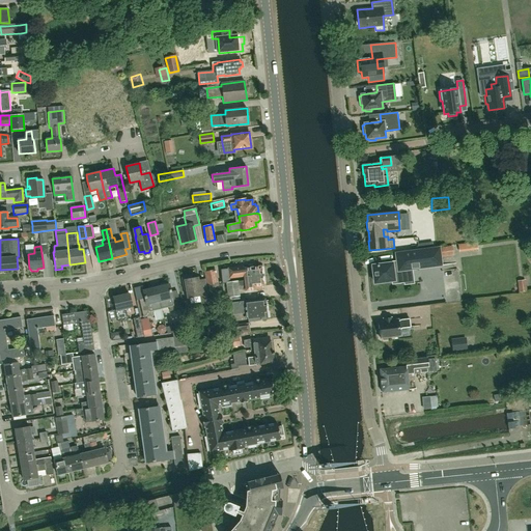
[(442,257),(453,255),(452,246),(441,247),(442,257)]
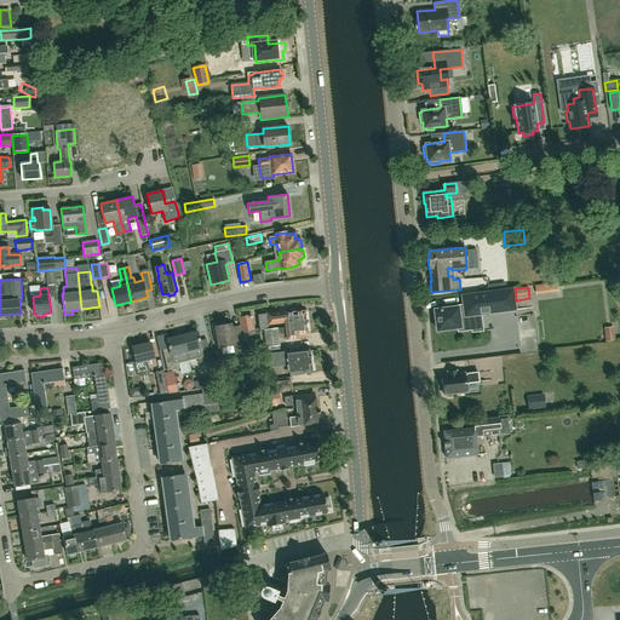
[(434,319),(436,319),(437,331),(457,327),(458,333),(471,331),(470,316),(489,313),(488,310),(512,306),(511,290),(486,292),(486,293),(461,297),(463,305),(457,306),(457,305),(448,306),(448,309),(435,310),(435,311),(432,313),(434,319)]
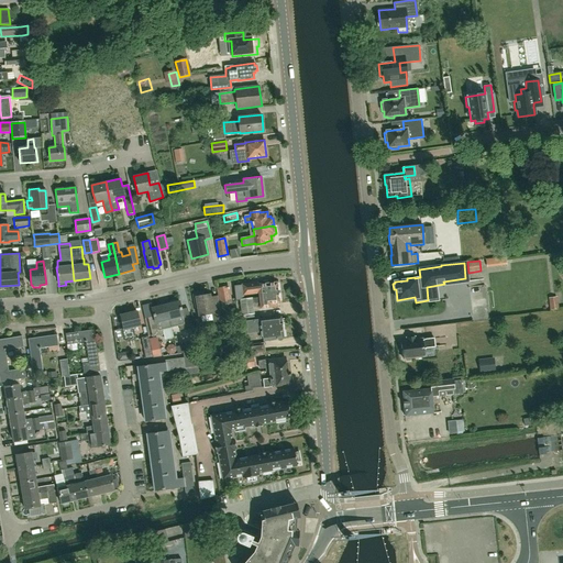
[(276,283),(257,285),(257,283),(242,284),(243,290),(238,291),(239,300),(244,299),(243,296),(258,294),(258,295),(277,293),(276,283)]
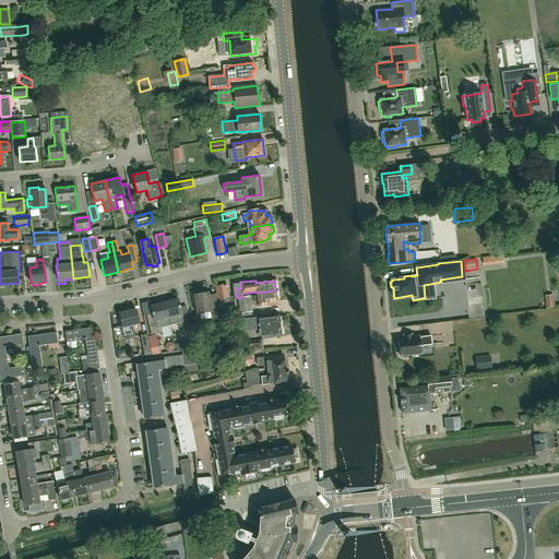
[(233,302),(232,284),(219,285),(221,304),(233,302)]
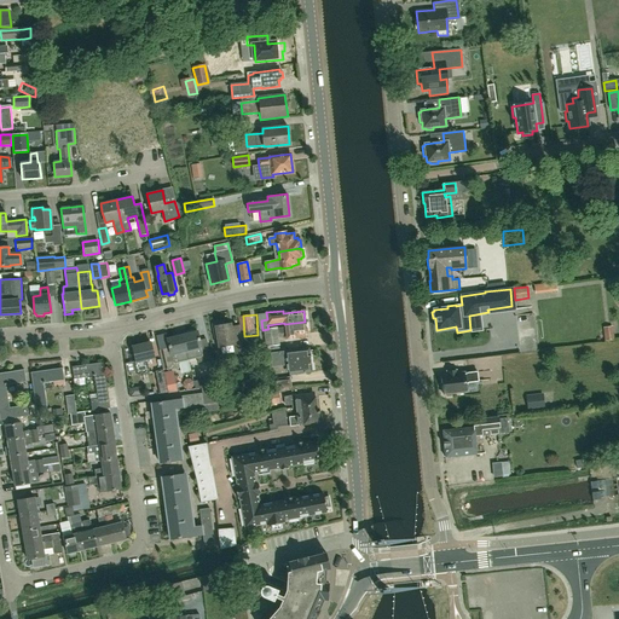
[(223,324),(223,322),(212,324),(214,337),(217,337),(219,347),(233,345),(235,353),(244,352),(238,325),(231,327),(230,323),(223,324)]
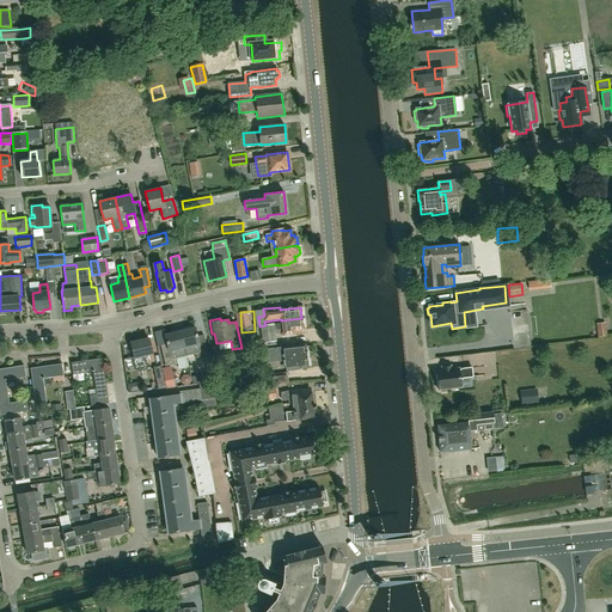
[(262,343),(275,342),(274,330),(282,329),(283,335),(303,332),(301,329),(304,329),(301,318),(281,320),(282,323),(265,325),(259,326),(262,343)]
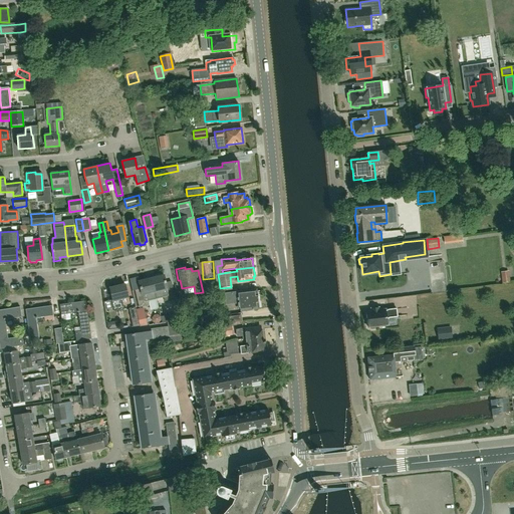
[(165,301),(175,298),(171,281),(166,282),(164,275),(156,277),(156,275),(151,276),(156,298),(164,296),(165,301)]
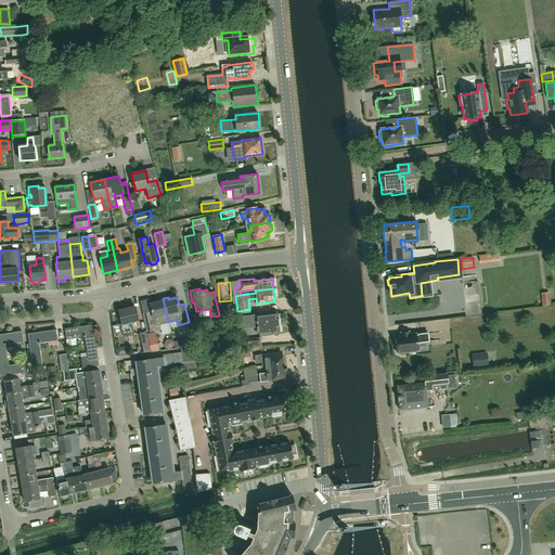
[(168,322),(163,298),(157,300),(157,301),(149,304),(151,311),(145,313),(150,332),(162,328),(160,324),(168,322)]
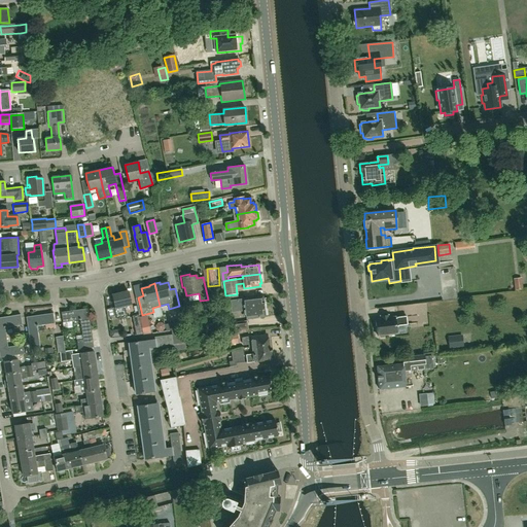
[(114,307),(113,307),(116,319),(127,316),(125,305),(132,303),(129,291),(112,295),(114,307)]
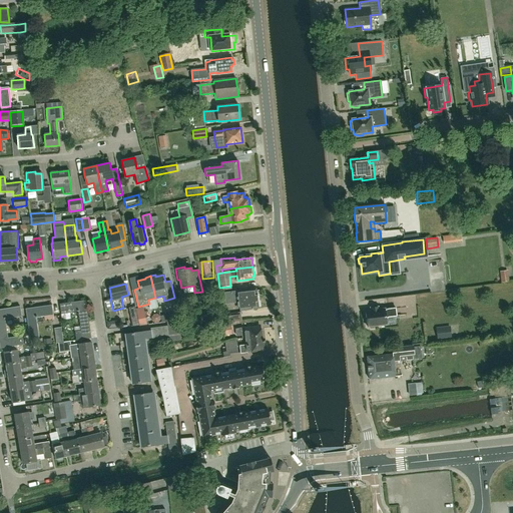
[(225,305),(239,303),(239,311),(259,309),(255,288),(224,292),(225,305)]
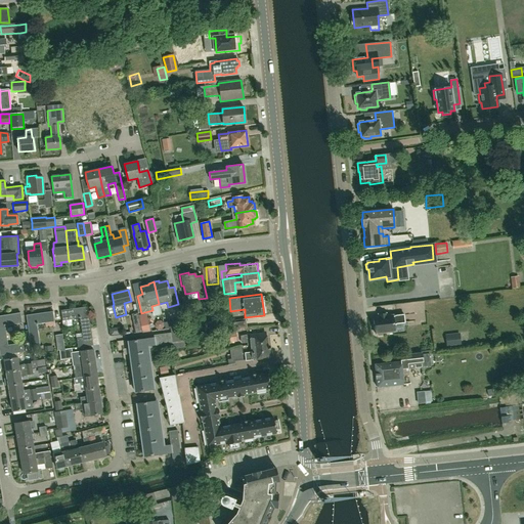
[(78,347),(93,345),(87,306),(60,310),(62,320),(79,318),(82,337),(76,338),(78,347)]
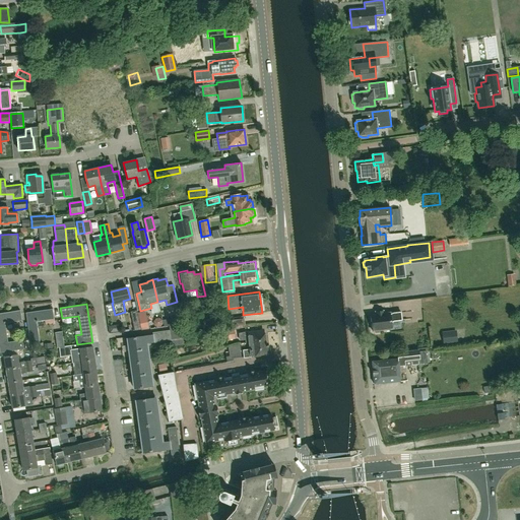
[(210,325),(230,320),(226,305),(208,309),(210,316),(208,317),(210,325)]
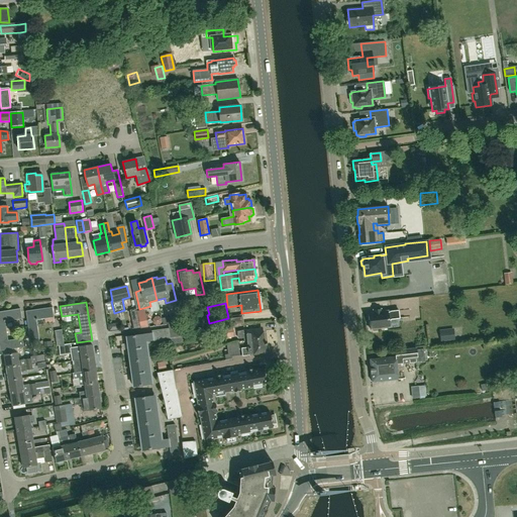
[(36,320),(54,317),(52,307),(25,311),(30,343),(39,342),(36,320)]
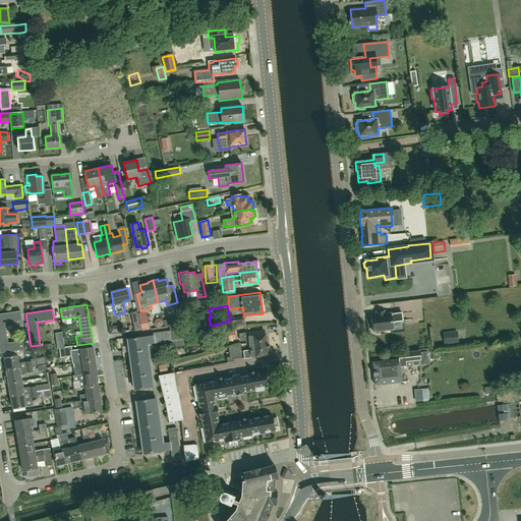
[(4,325),(22,322),(20,310),(0,313),(0,352),(0,354),(13,352),(11,342),(7,342),(4,325)]
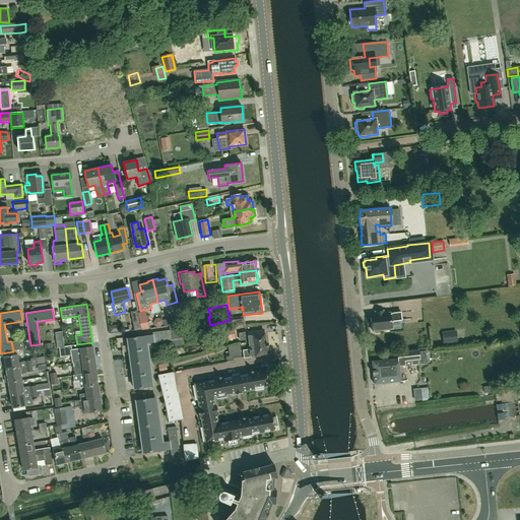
[(130,312),(134,329),(140,327),(137,311),(130,312)]
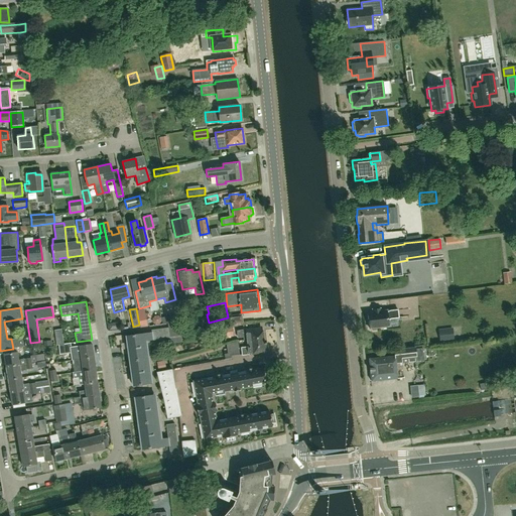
[(367,313),(369,329),(371,329),(372,331),(376,330),(377,328),(389,326),(388,318),(399,317),(397,309),(380,311),(380,308),(372,309),(373,312),(367,313)]
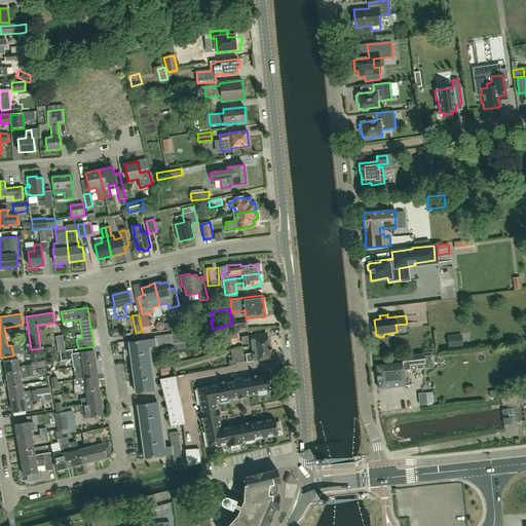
[(233,330),(248,329),(247,320),(232,322),(233,330)]
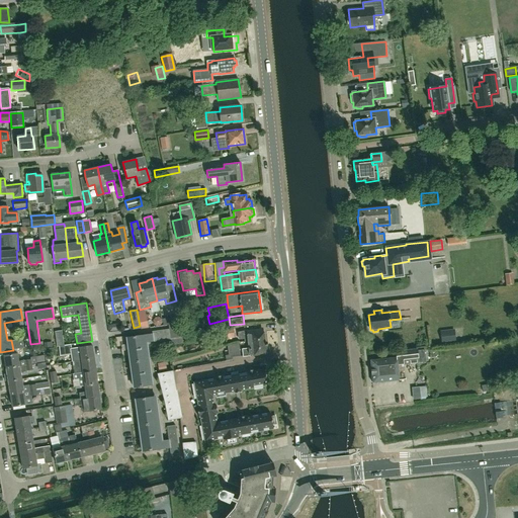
[(141,328),(148,327),(146,318),(139,319),(141,328)]
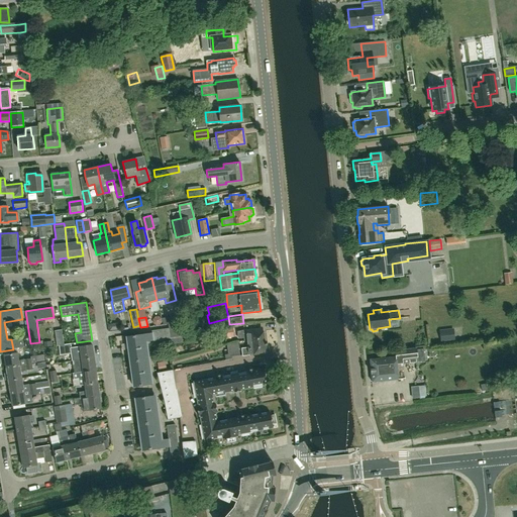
[(183,336),(182,327),(169,329),(169,328),(151,331),(151,333),(142,335),(142,334),(126,336),(133,387),(149,384),(143,341),(152,339),(152,341),(183,336)]
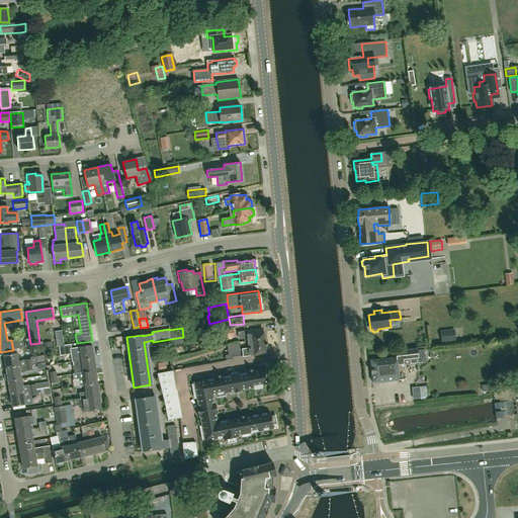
[(221,339),(235,338),(233,328),(220,329),(221,339)]
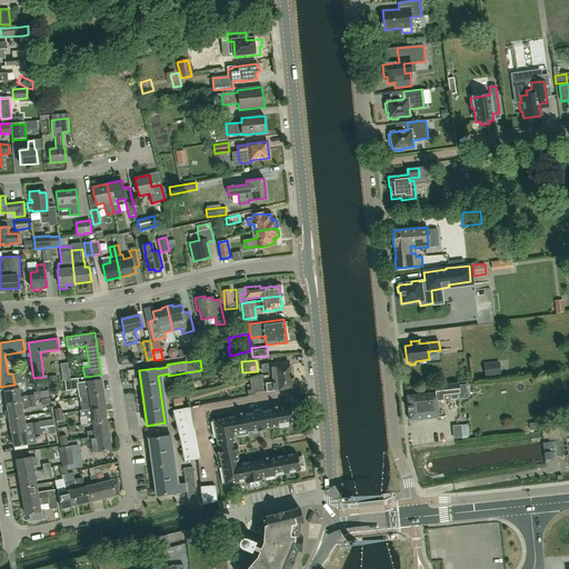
[(269,376),(272,375),(290,372),(288,360),(285,360),(285,362),(261,365),(262,372),(268,371),(269,376)]
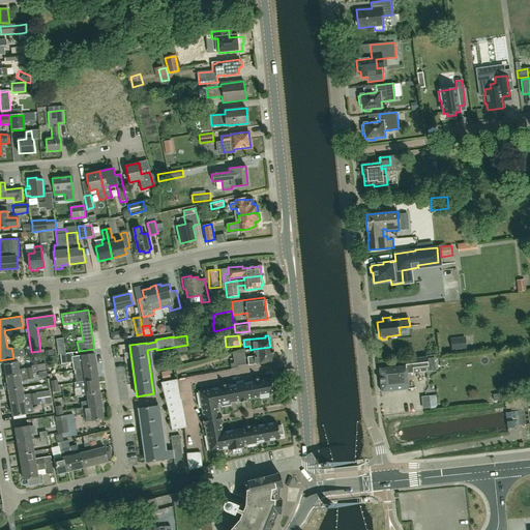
[(465,336),(450,339),(451,351),(466,350),(465,336)]
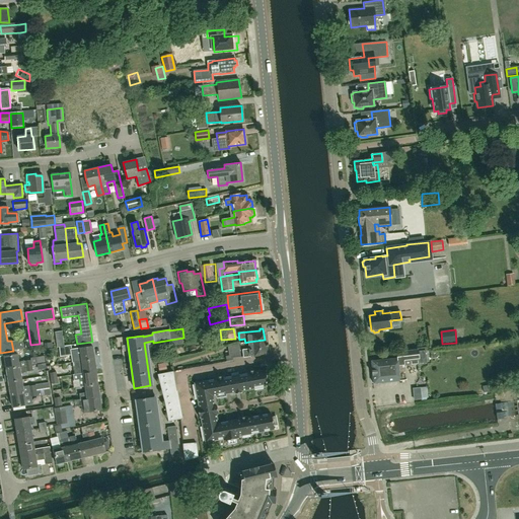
[(59,346),(64,346),(62,331),(55,332),(57,347),(59,347),(59,346)]
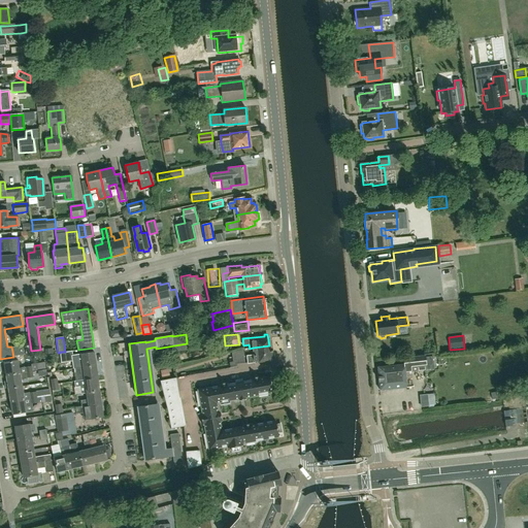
[(269,345),(253,348),(254,356),(246,356),(248,363),(273,360),(272,351),(269,351),(269,345)]
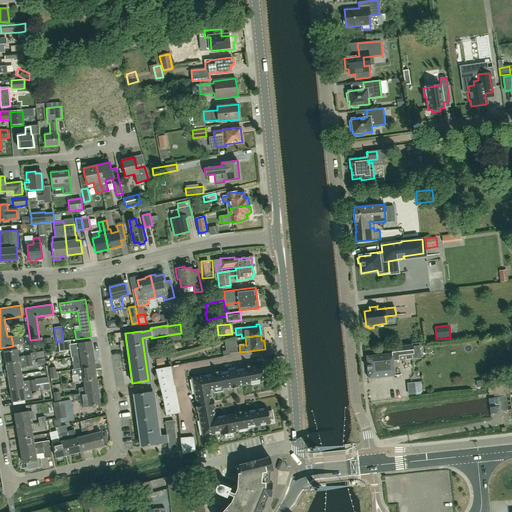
[(58,341),(58,342),(60,351),(71,350),(72,358),(93,355),(91,342),(71,345),(70,340),(63,341),(58,341)]
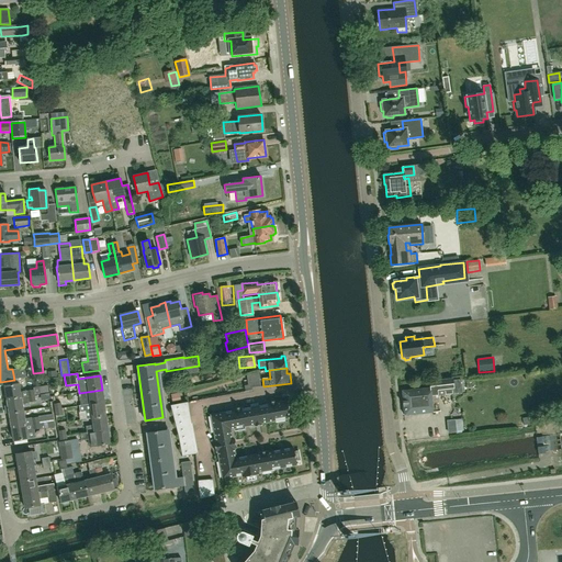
[(429,382),(430,388),(402,391),(403,404),(420,402),(420,401),(422,400),(422,398),(431,397),(430,392),(436,392),(437,395),(454,393),(452,379),(436,380),(436,382),(429,382)]
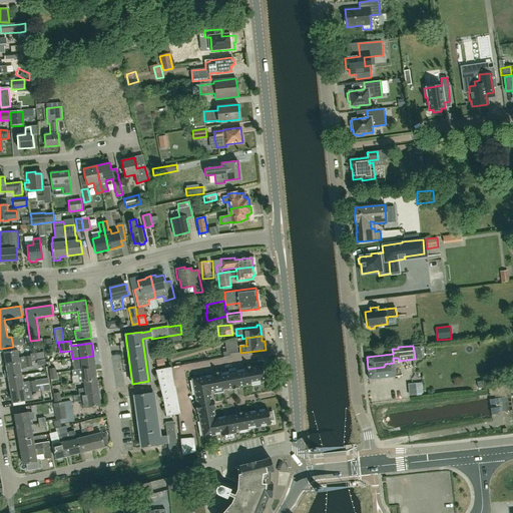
[(32,361),(31,361),(36,360),(44,359),(43,352),(35,353),(30,354),(30,356),(23,357),(24,358),(18,359),(17,351),(4,353),(6,366),(32,361)]
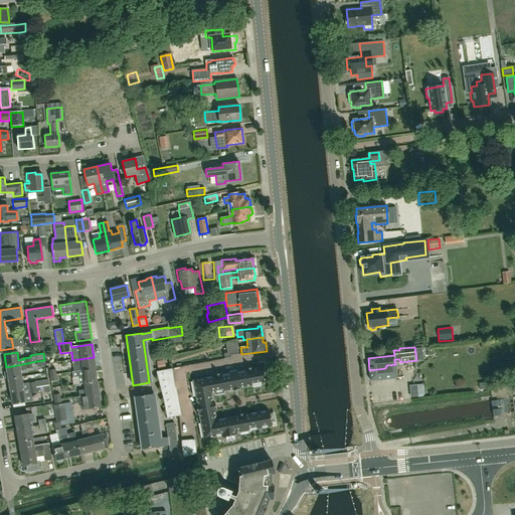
[(74,372),(96,369),(94,357),(72,360),(73,372),(74,372)]
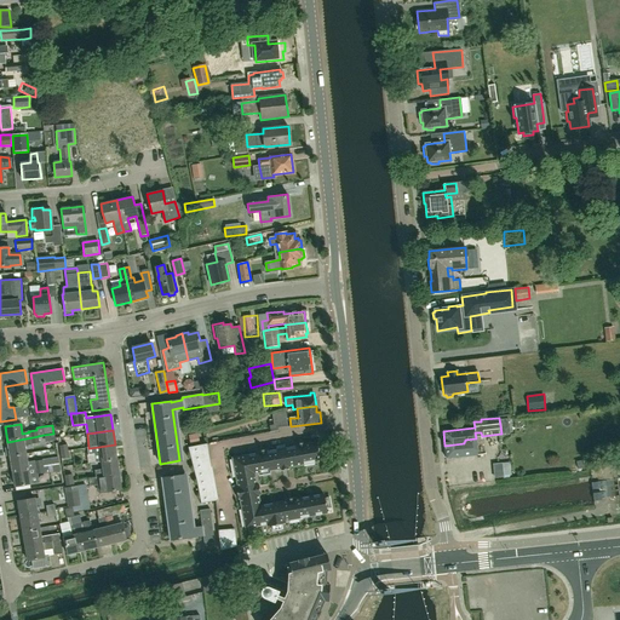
[(10,455),(10,457),(26,454),(24,446),(32,445),(32,443),(39,442),(39,436),(7,442),(9,448),(5,448),(6,457),(10,455)]
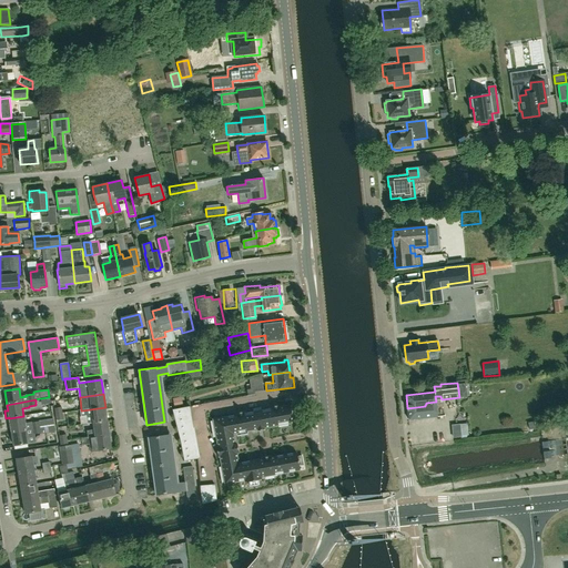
[(425,406),(407,408),(408,419),(437,417),(436,409),(436,402),(426,403),(426,404),(425,405),(425,406)]
